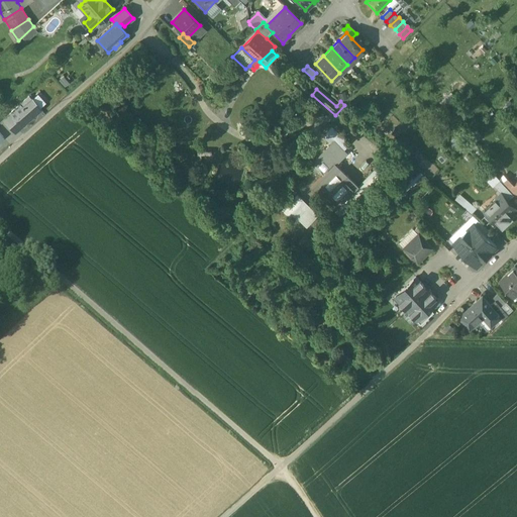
[(31,99),(21,107),(19,105),(4,119),(15,131),(40,109),(31,99)]
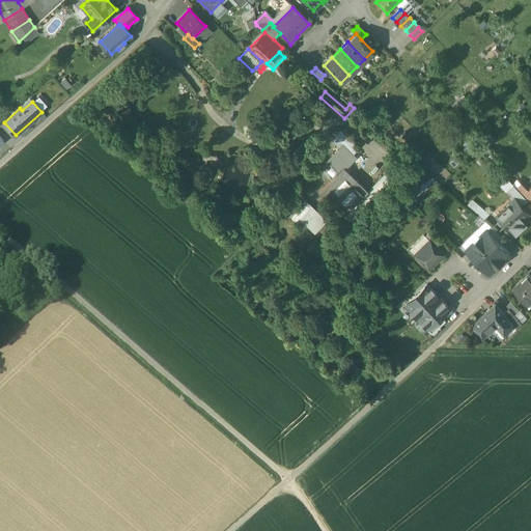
[(312,102),(301,114),(310,123),(318,116),(311,110),(316,105),(312,102)]
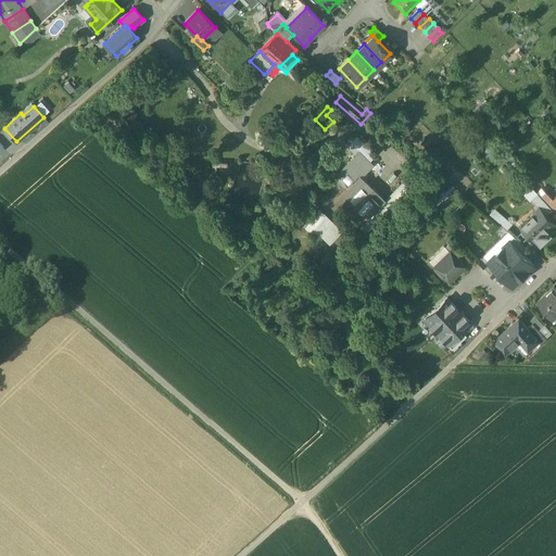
[(348,148),(356,156),(359,153),(369,162),(377,152),(358,136),(348,148)]
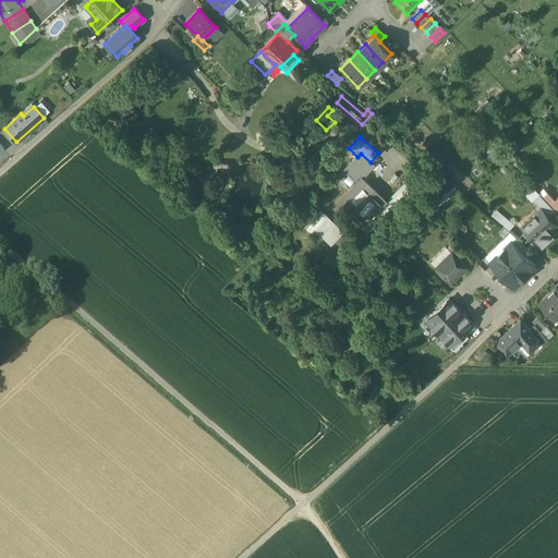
[(358,157),(349,166),(360,177),(361,176),(372,165),(371,162),(361,154),(358,157)]
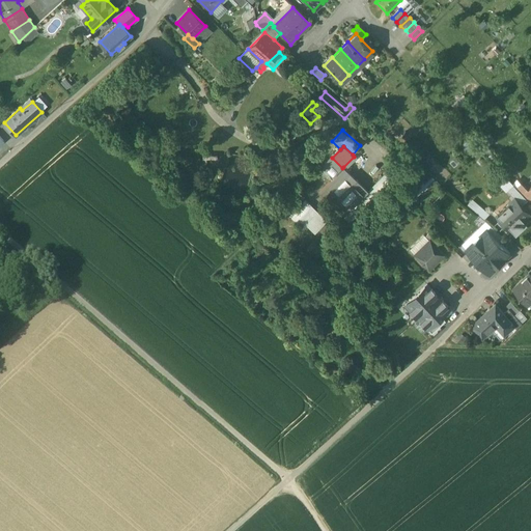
[(342,168),(332,158),(319,171),(330,180),(342,168)]
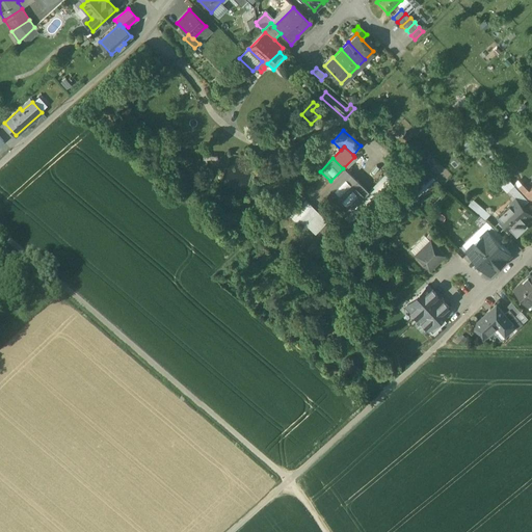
[(330,181),(320,192),(333,205),(356,180),(344,167),(343,168),(330,181)]
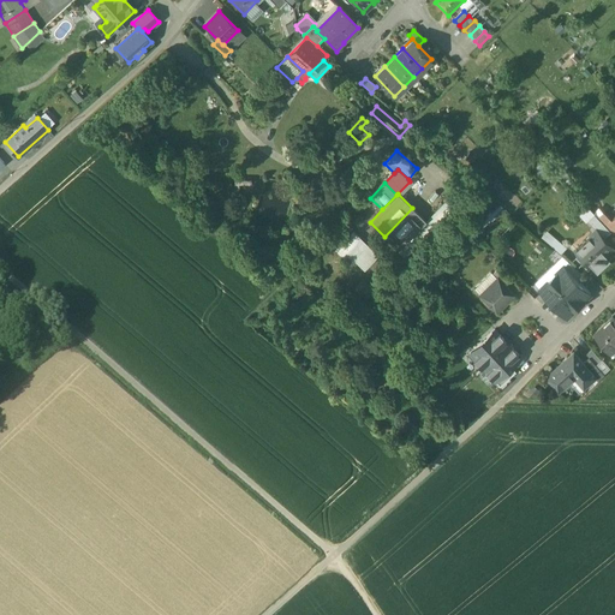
[(449,197),(425,221),(415,233),(422,240),(424,242),(459,207),(449,197)]
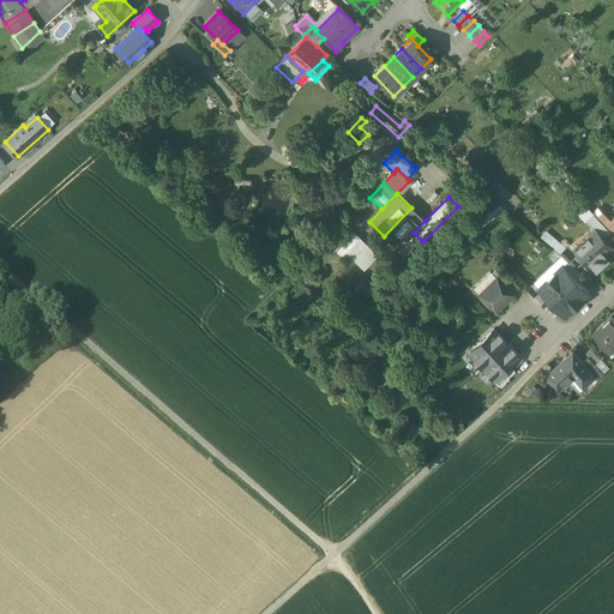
[(411,208),(384,236),(397,250),(414,233),(425,221),(411,208)]
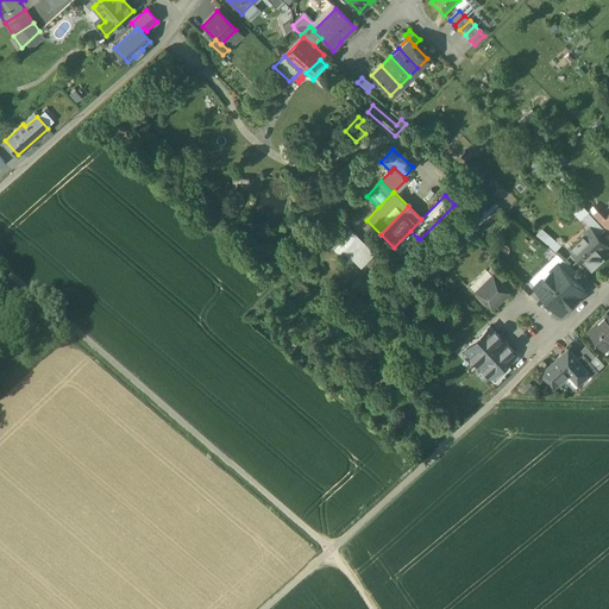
[(606,218),(598,211),(592,217),(604,230),(607,232),(608,230),(608,223),(606,219),(606,218)]
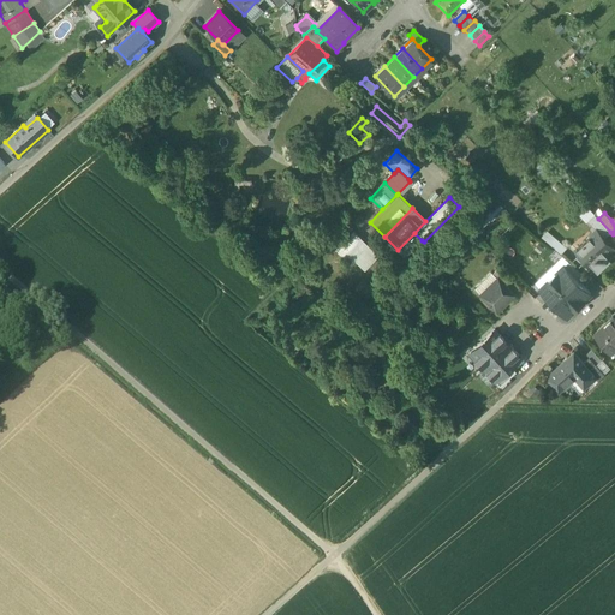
[(598,219),(595,215),(587,222),(596,231),(603,239),(610,232),(598,219)]
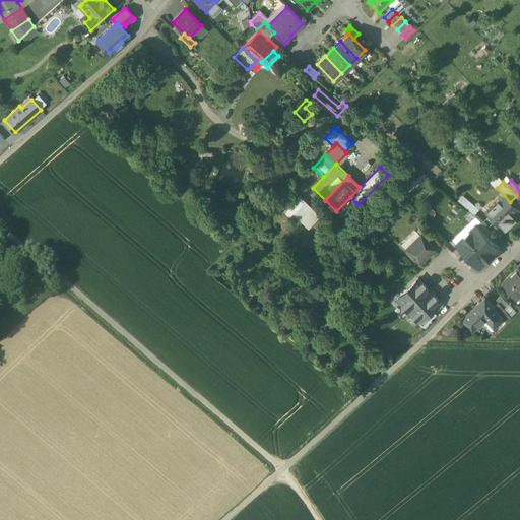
[(301,195),(283,212),(297,225),(301,221),(310,231),(322,217),(301,195)]
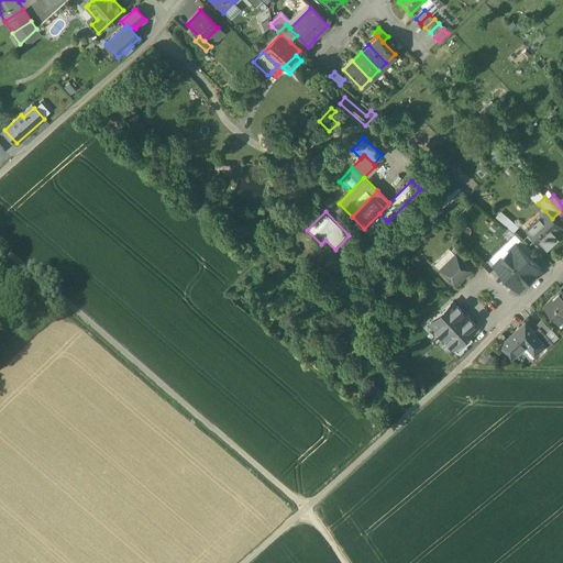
[(552,219),(545,211),(532,223),(536,227),(529,232),(541,245),(561,228),(552,219)]
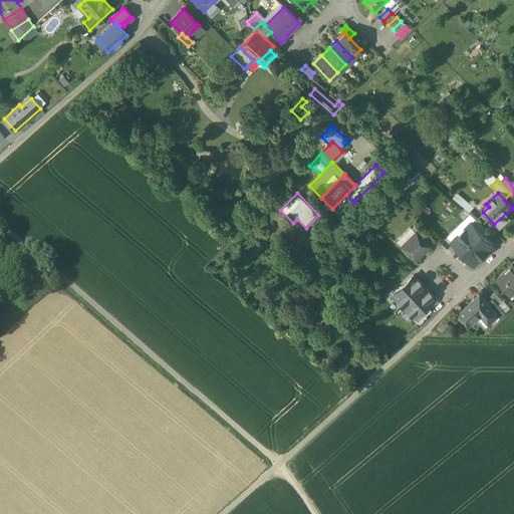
[(346,195),(332,209),(338,215),(346,207),(352,201),(346,195)]
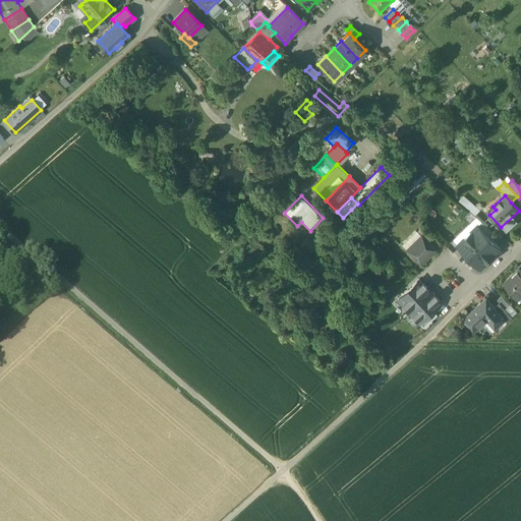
[(475,214),(479,209),(468,199),(464,205),(475,214)]
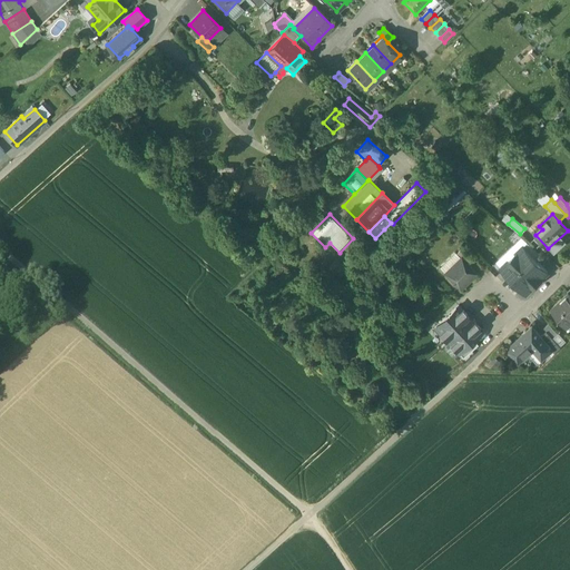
[(540,256),(528,243),(522,247),(536,261),(540,256)]
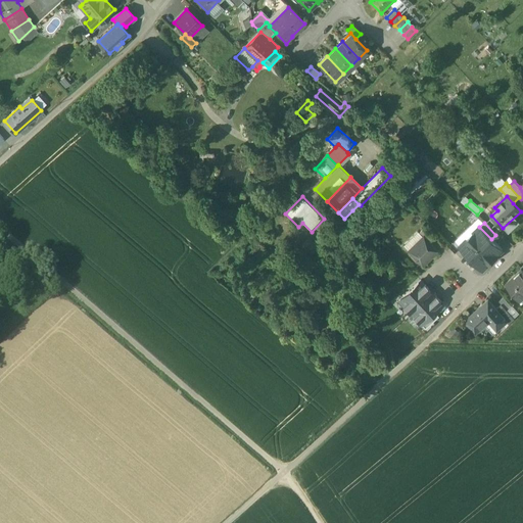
[(491,239),(479,227),(469,237),(492,260),(503,250),(491,239)]
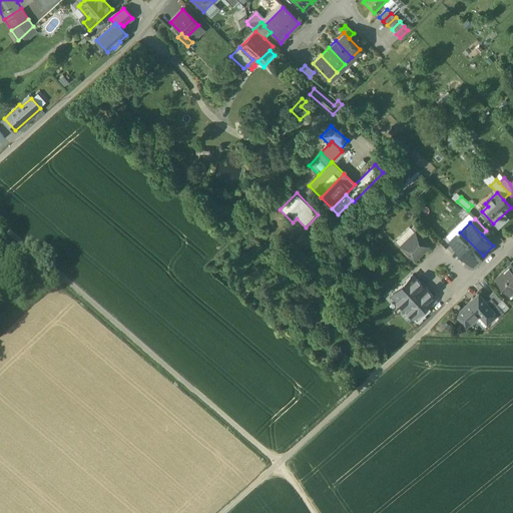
[(426,234),(415,223),(411,227),(411,228),(415,232),(422,238),(426,234)]
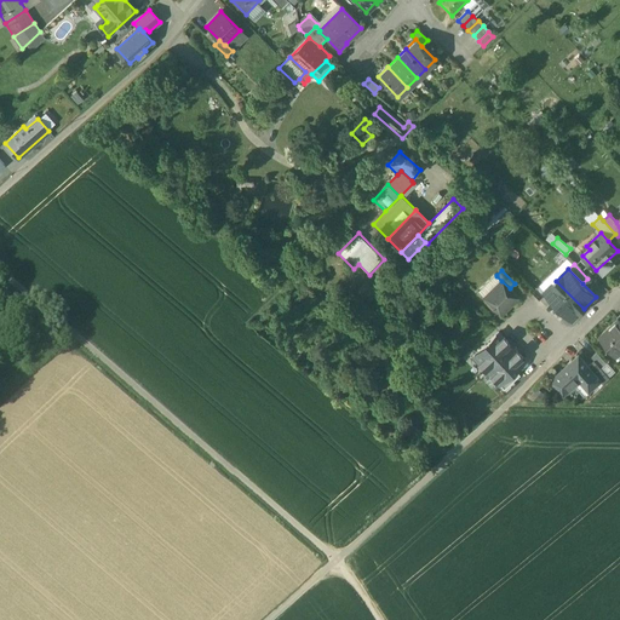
[(495,275),(478,292),(483,298),(501,281),(497,276),(497,275),(495,275)]
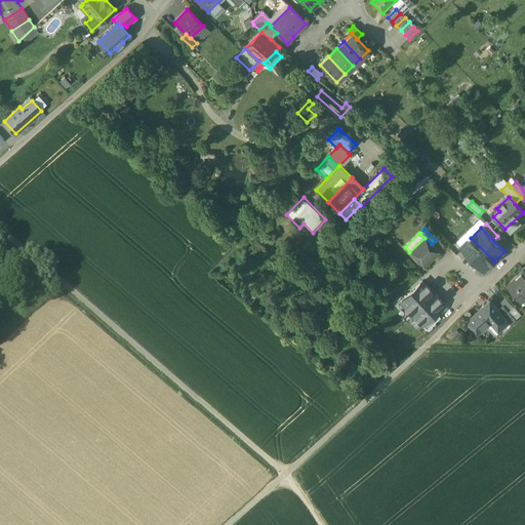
[(432,244),(425,238),(409,252),(425,267),(439,252),(432,244)]
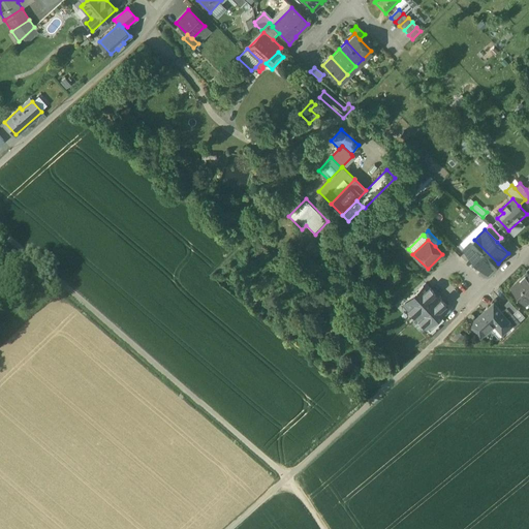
[(498,263),(474,240),(464,250),(488,274),(498,263)]
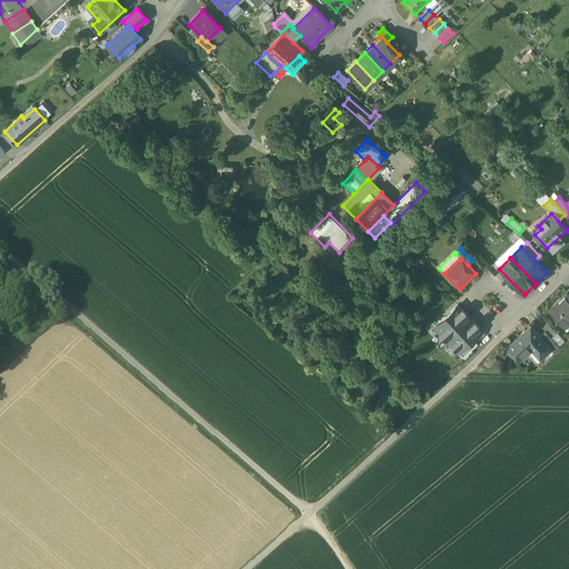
[(568,319),(568,293),(568,292),(549,310),(563,325),(568,319)]
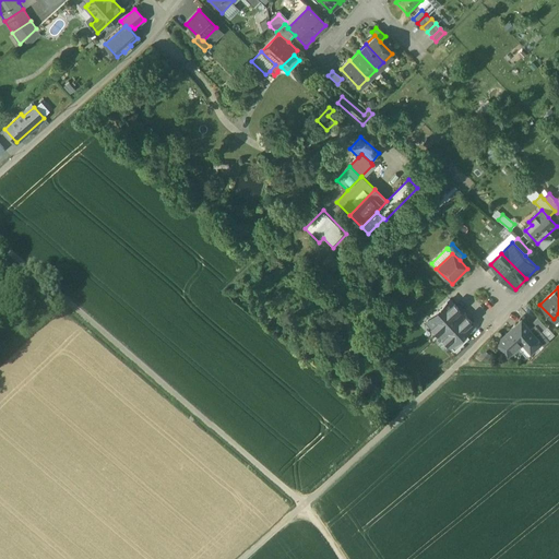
[(426,322),(439,335),(462,313),(449,300),(426,322)]
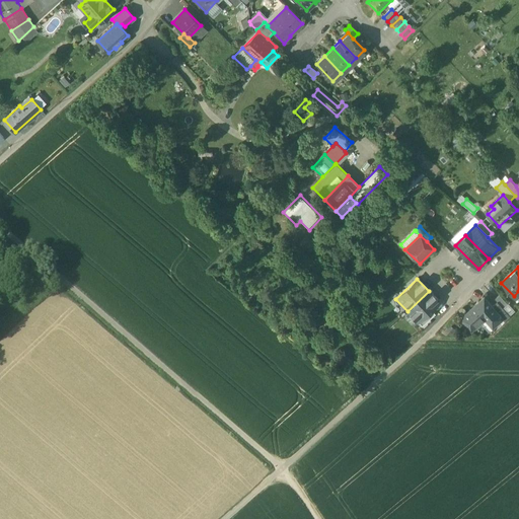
[(429,291),(408,311),(418,322),(419,321),(431,309),(439,302),(429,291)]
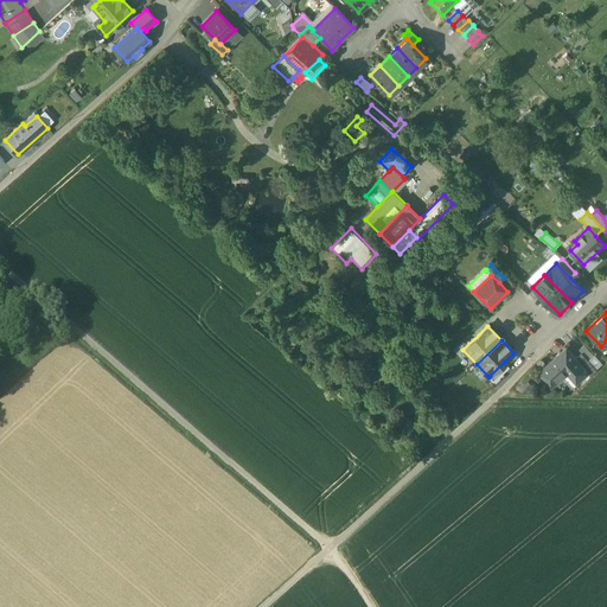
[(593,356),(585,346),(579,350),(582,353),(588,360),(593,356)]
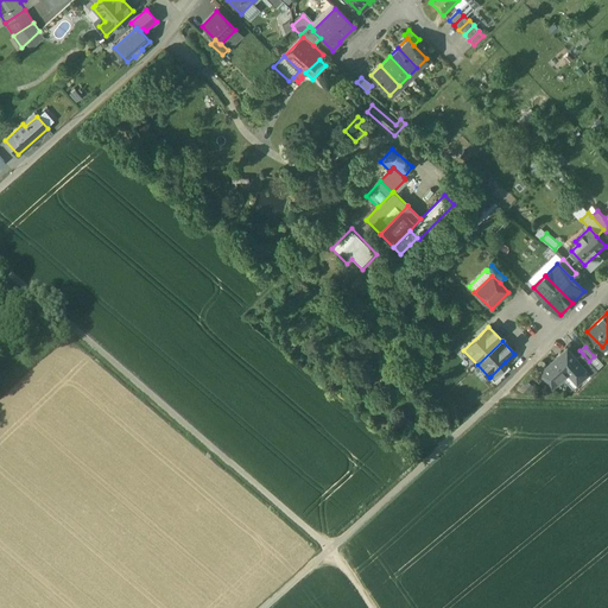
[(577,359),(568,348),(556,359),(557,360),(550,366),(549,365),(540,373),(552,387),(571,371),(578,379),(587,371),(577,359)]
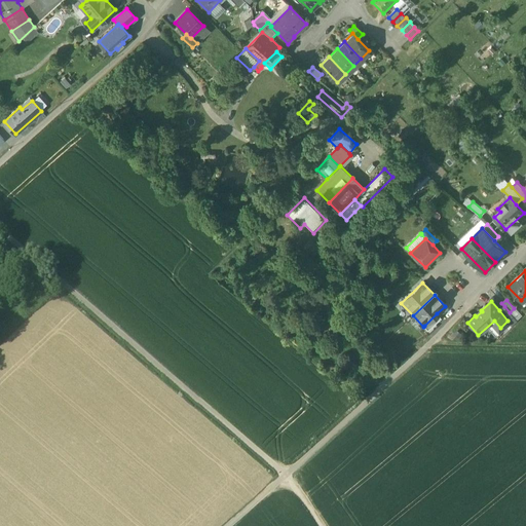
[(510,312),(504,306),(499,310),(508,321),(513,316),(510,312)]
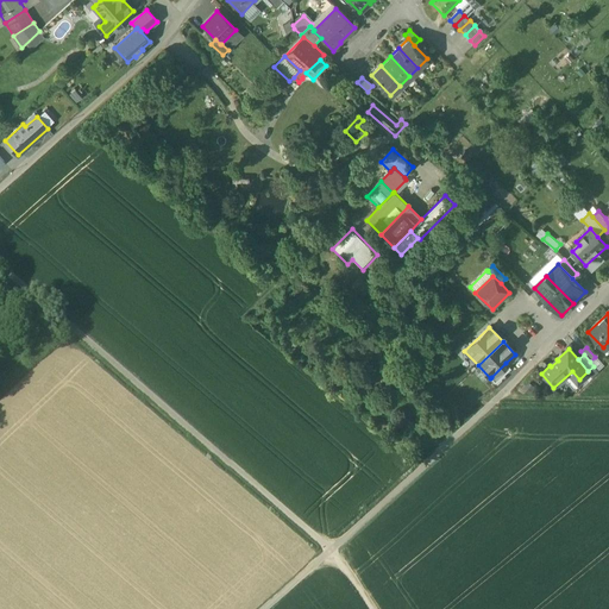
[(506,363),(491,377),(496,382),(510,369),(506,363)]
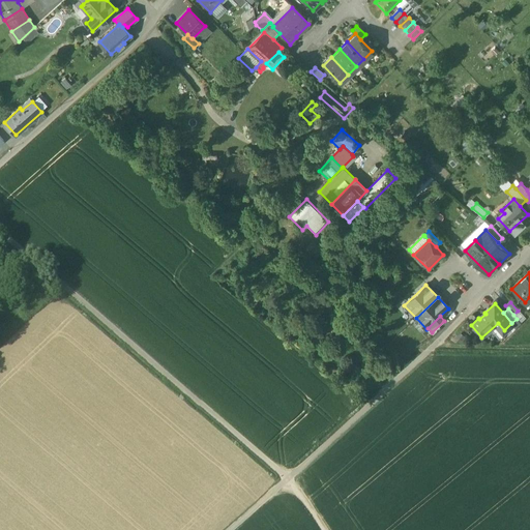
[(521,323),(517,319),(511,323),(517,328),(521,323)]
